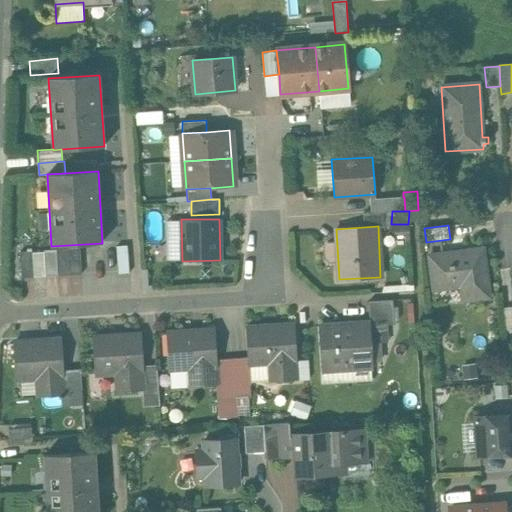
[(127,246),(116,247),(118,274),(129,273),(127,246)]
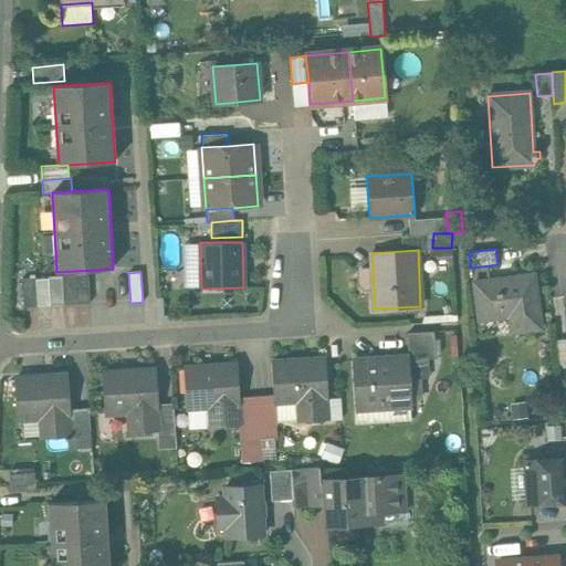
[(88,274),(75,275),(76,304),(91,303),(88,274)]
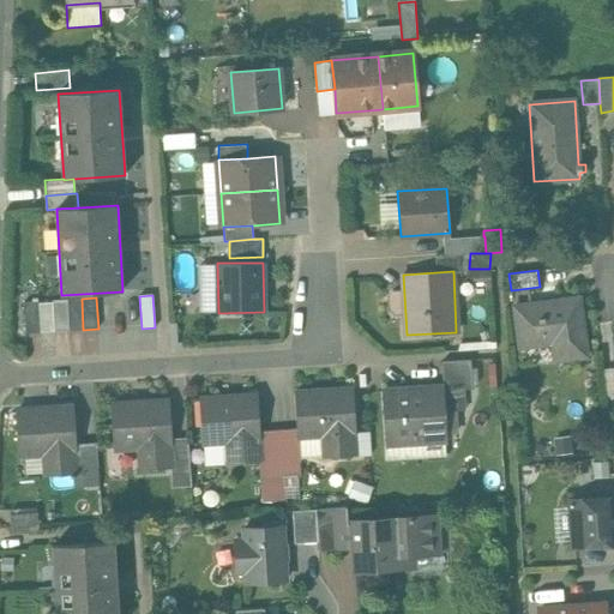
[(581,298),(513,306),(519,349),(553,344),(555,361),(588,356),(581,298)]
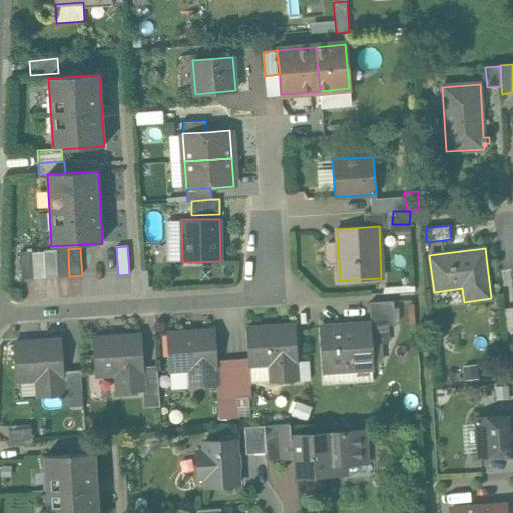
[(68,249),(56,250),(57,277),(69,276),(68,249)]
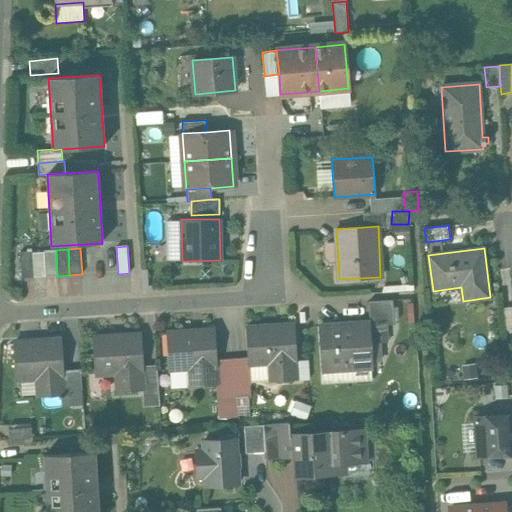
[(56,250),(44,251),(46,276),(57,276),(56,250)]
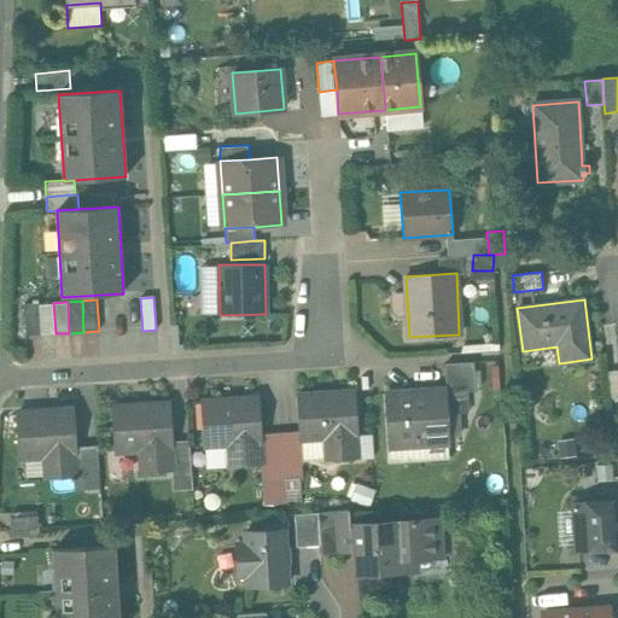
[(39,303),(24,304),(27,336),(40,334),(39,303)]
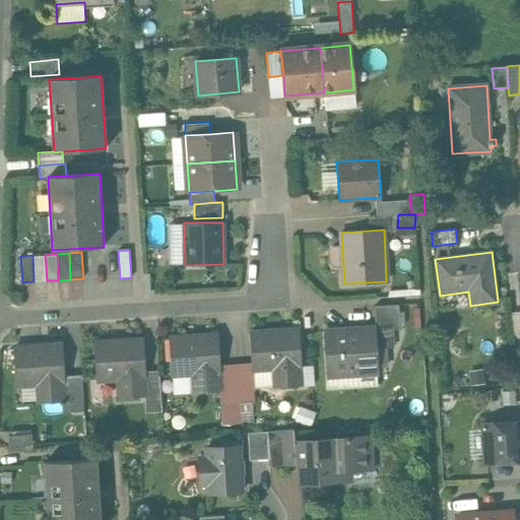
[(378,327),(403,326),(402,304),(377,305),(378,327)]
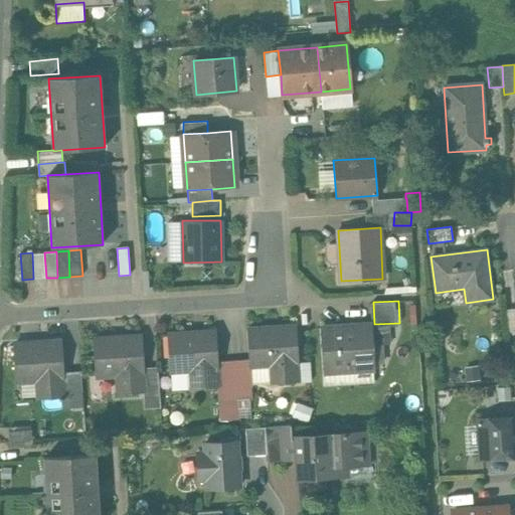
[(514,306),(506,308),(509,332),(514,331),(514,306)]
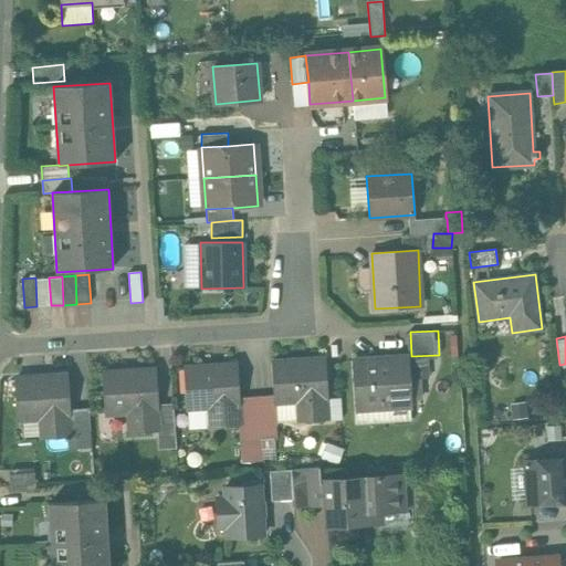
[(409,357),(353,360),(356,425),(410,421),(409,406),(412,406),(409,357)]
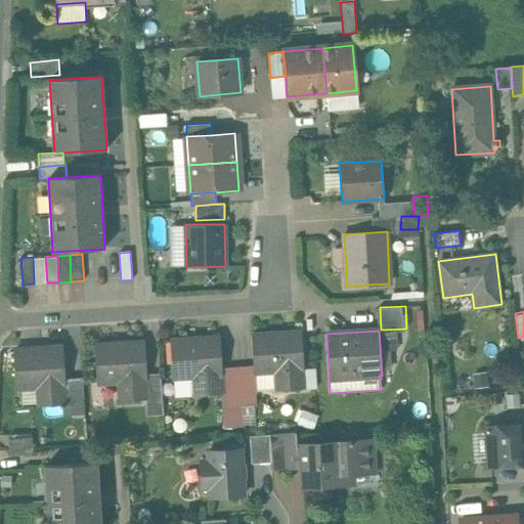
[(301,332),(252,336),(254,365),(254,373),(275,370),(277,390),(303,389),(301,369),(303,369),(301,332)]
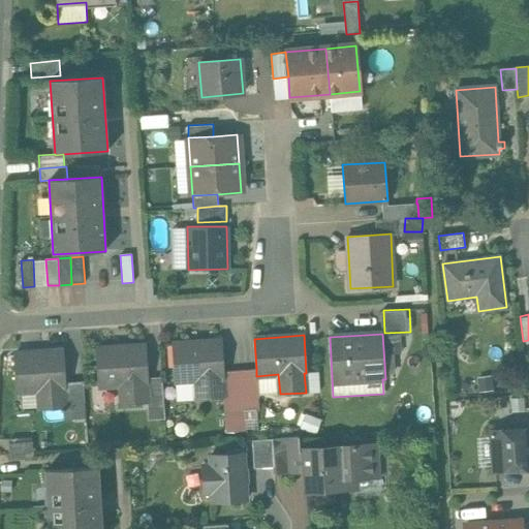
[(222,341),(172,344),(175,381),(196,380),(197,400),(223,398),(222,378),(224,378),(223,371),(222,341)]
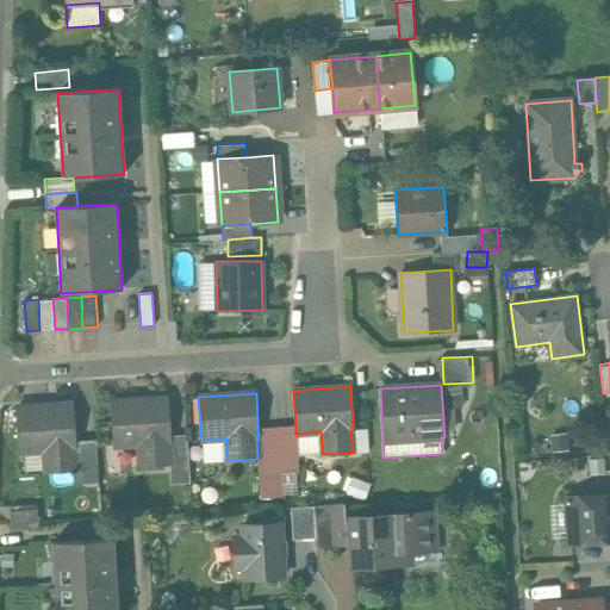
[(168,398),(110,403),(113,446),(138,444),(139,467),(169,465),(170,465),(168,442),(170,442),(170,436),(168,398)]
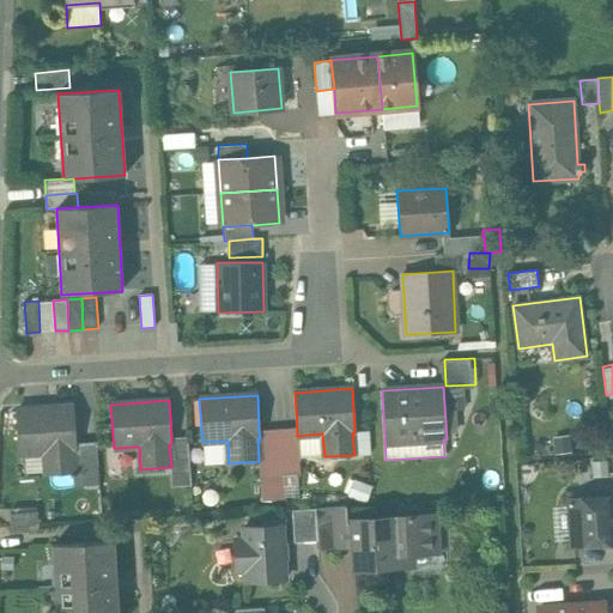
[(73,407),(16,411),(19,454),(44,453),(46,475),(76,473),(74,450),(77,450),(73,407)]
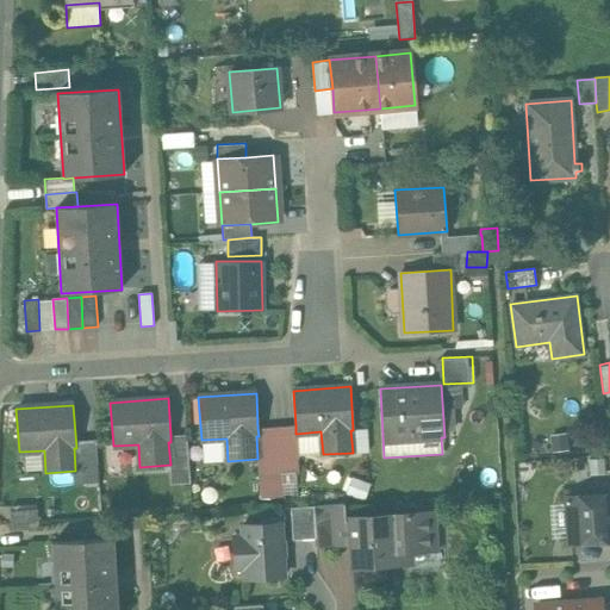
[(296,425),(279,427),(281,474),(298,473),(296,434),(296,425)]
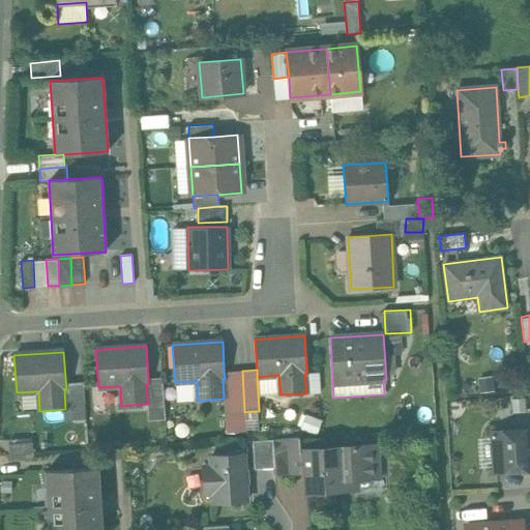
[(242,371),(229,372),(232,412),(244,412),(242,371)]
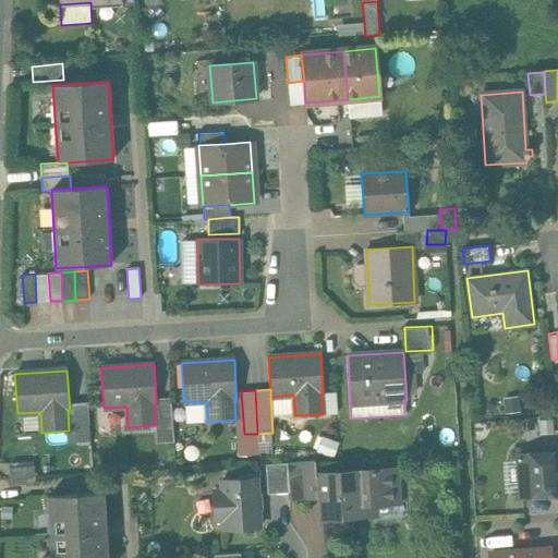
[(257,434),(244,434),(241,391),(235,391),(237,399),(234,399),(235,420),(238,452),(259,450),(257,434)]
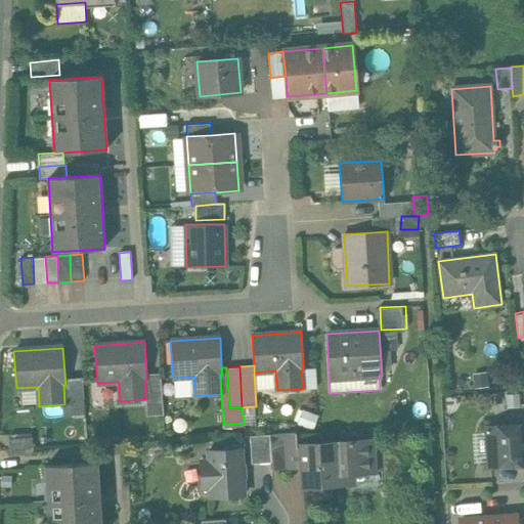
[(160,374),(146,375),(146,380),(144,380),(146,399),(145,399),(146,416),(163,415),(160,374)]
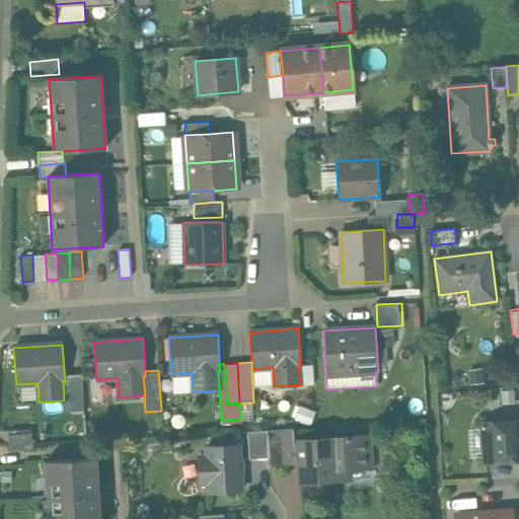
[(518,421),(484,423),(486,461),(518,459),(518,421)]
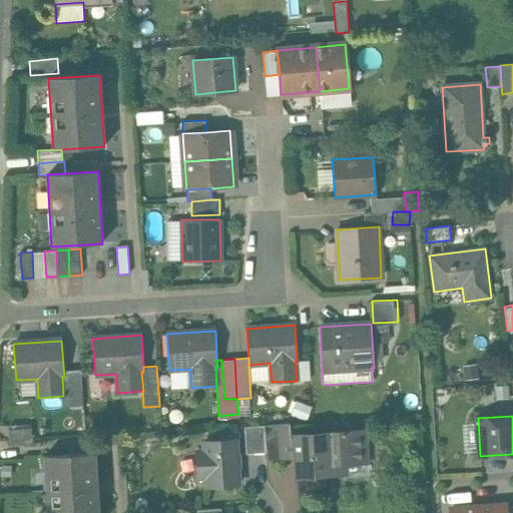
[(290,424),(265,426),(265,436),(290,434),(290,424)]
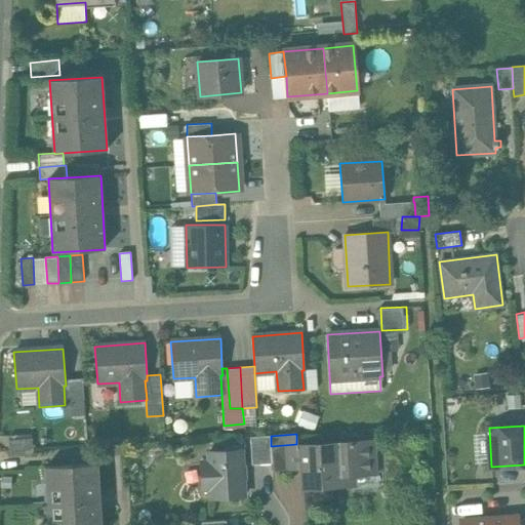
[(271,436),(250,437),(251,465),(272,463),(271,446),(271,436)]
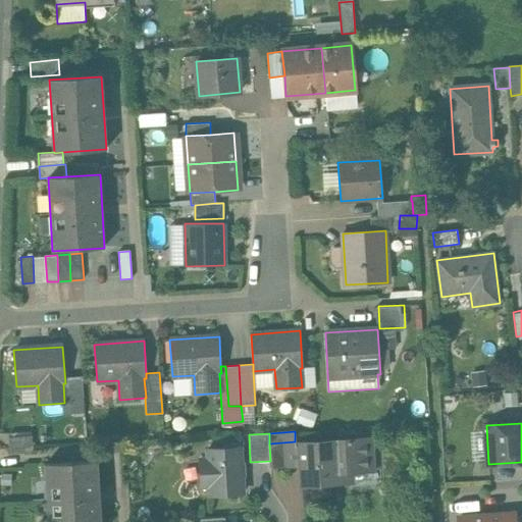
[(32,435),(8,436),(9,449),(33,448),(32,435)]
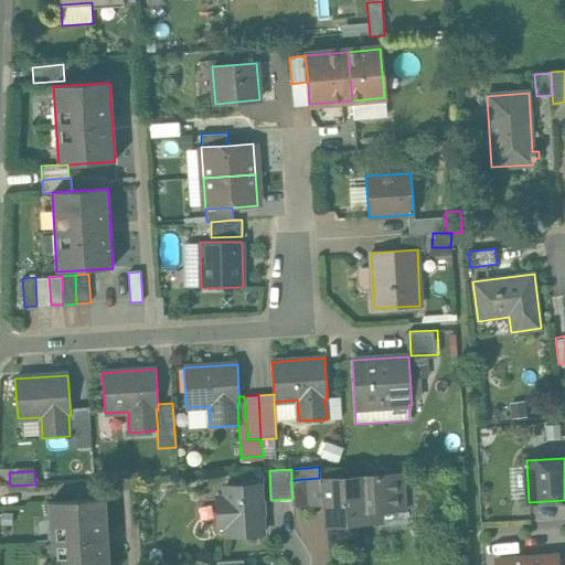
[(404,475),(324,480),(327,520),(344,519),(344,523),(370,522),(370,511),(406,509),(404,475)]
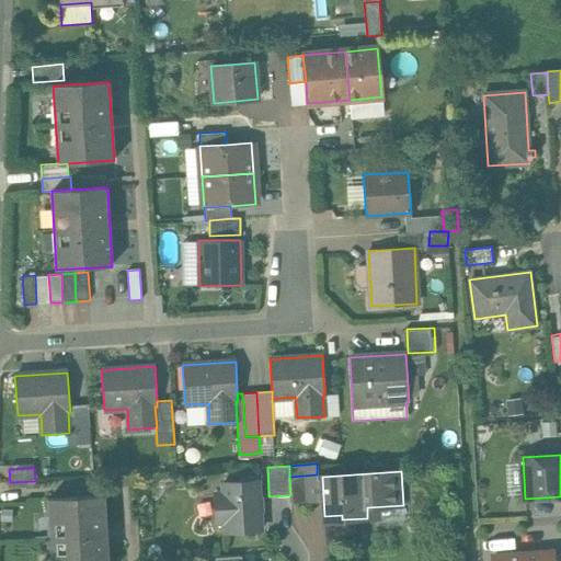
[(317,474),(289,477),(290,495),(292,504),(319,502),(317,474)]
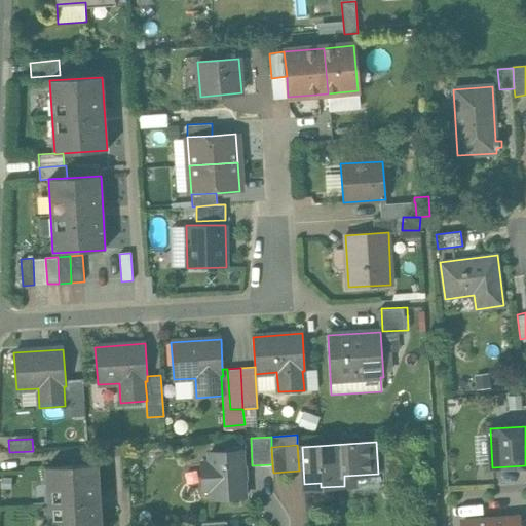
[(241,450),(209,452),(210,462),(201,462),(203,489),(211,489),(212,498),(245,496),(243,481),(247,481),(246,465),(242,465),(241,450)]
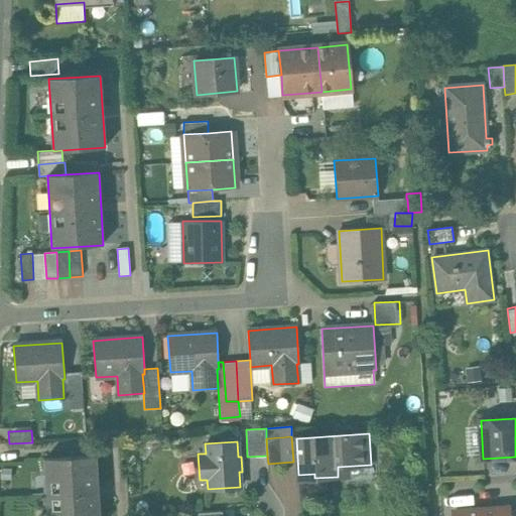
[(99,515),(96,456),(44,459),(47,515),(99,515)]
